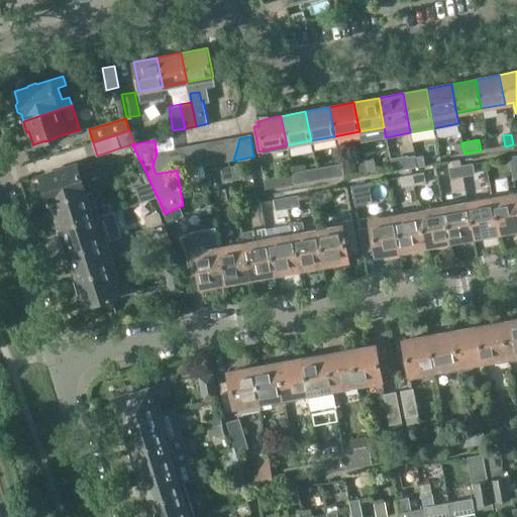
[(221,163),(233,161),(238,143),(227,140),(226,145),(221,163)]
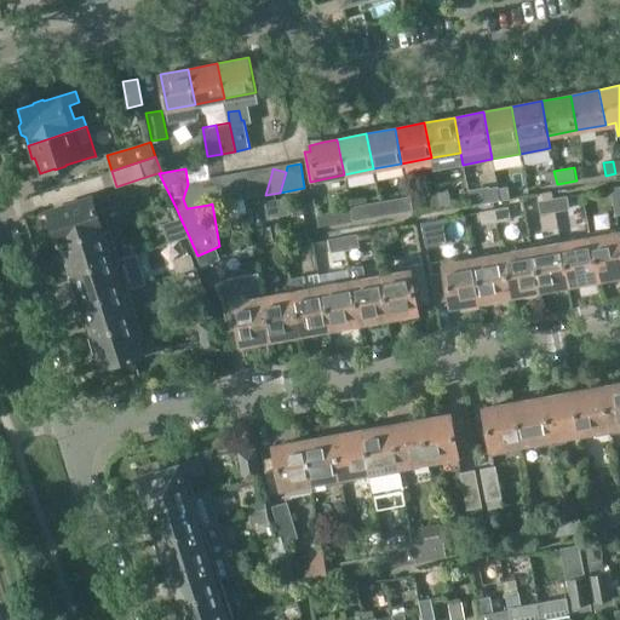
[(251,197),(265,195),(271,174),(258,171),(257,177),(251,197)]
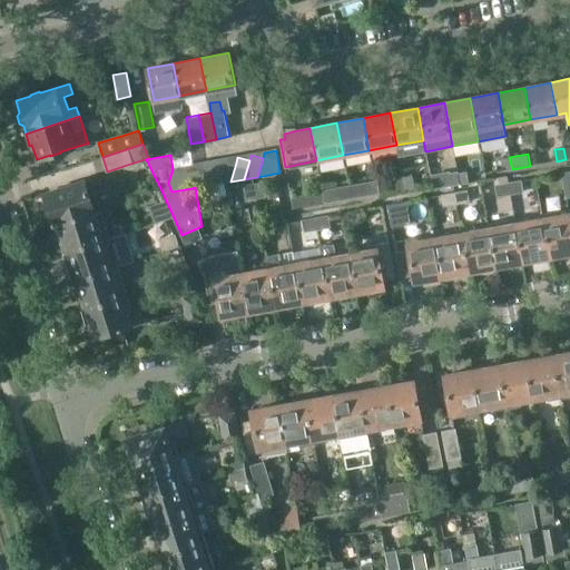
[(512,169),(509,157),(502,158),(504,170),(512,169)]
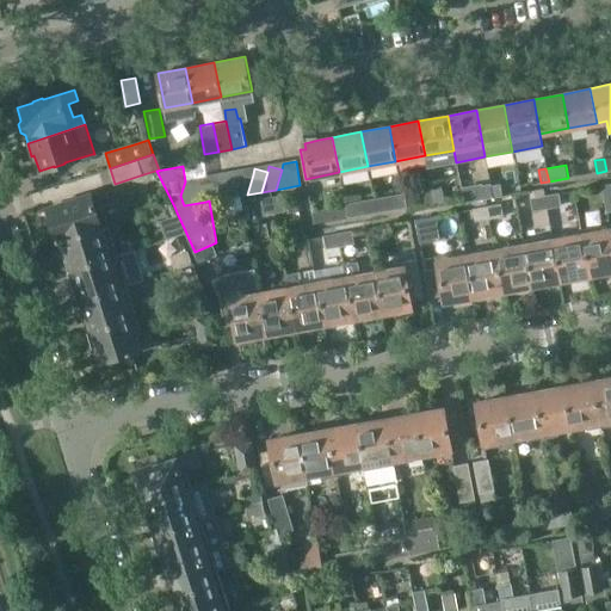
[(239,177),(234,197),(247,195),(253,174),(241,171),(239,177)]
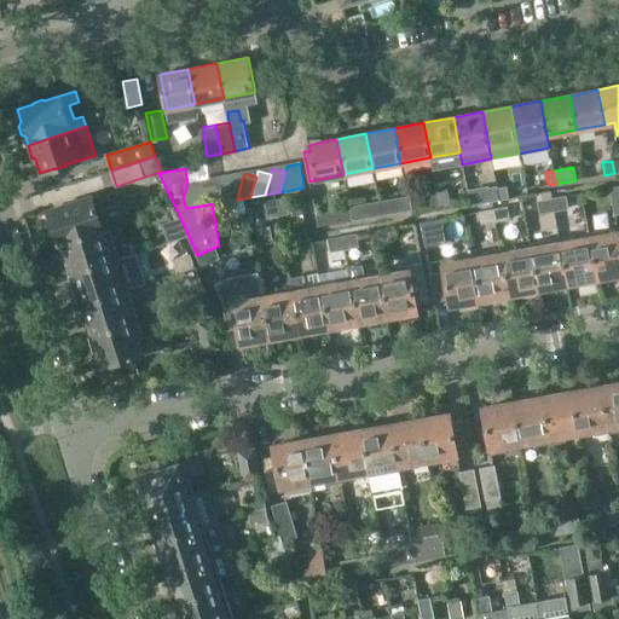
[(223,202),(237,200),(242,179),(230,175),(229,181),(223,202)]
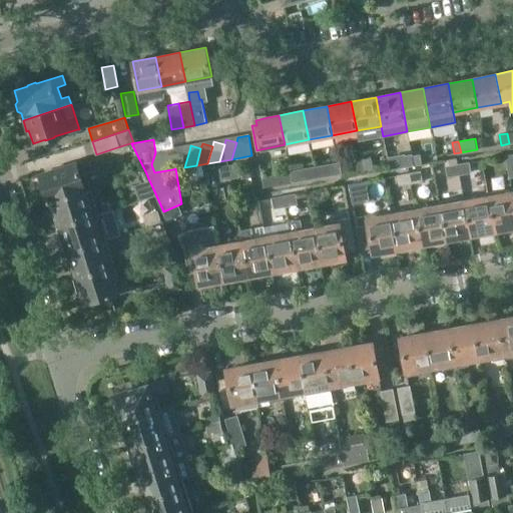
[(172,169),(175,168),(184,167),(189,150),(178,147),(177,152),(172,169)]
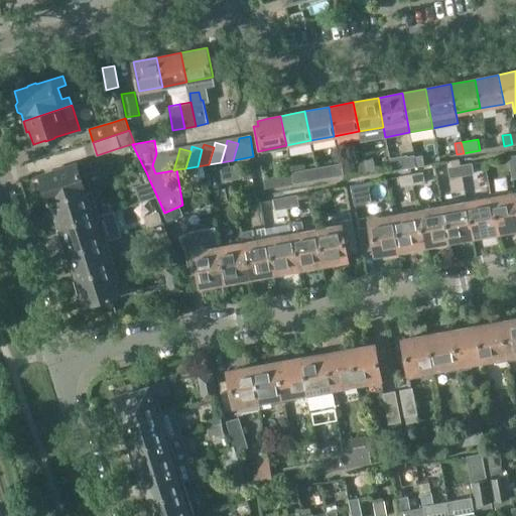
[(161,172),(173,170),(178,153),(168,150),(166,155),(161,172)]
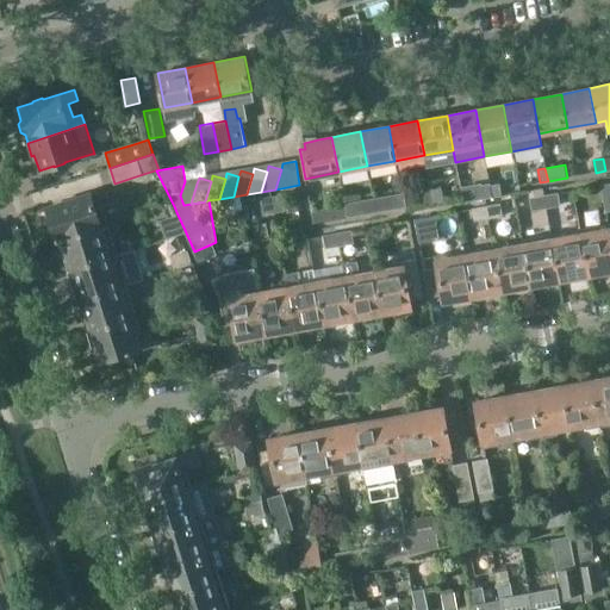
[(184,205),(191,204),(197,184),(185,181),(180,195),(184,205)]
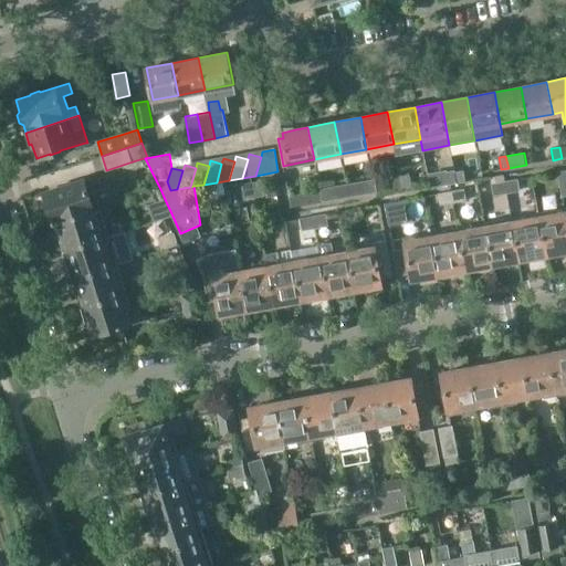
[(465,179),(464,168),(453,170),(454,173),(456,181),(465,179)]
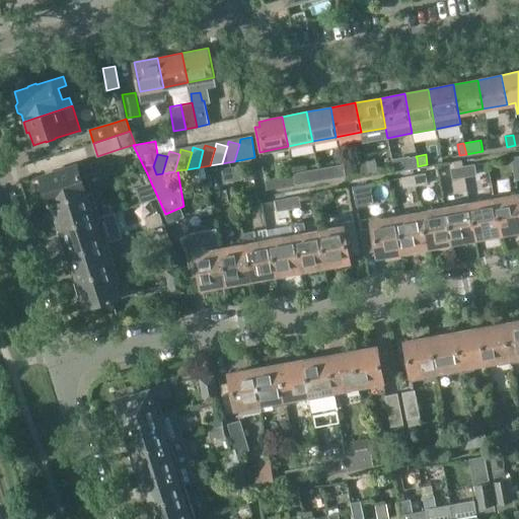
[(410,157),(392,160),(394,172),(419,167),(418,166),(417,158),(410,159),(410,157)]
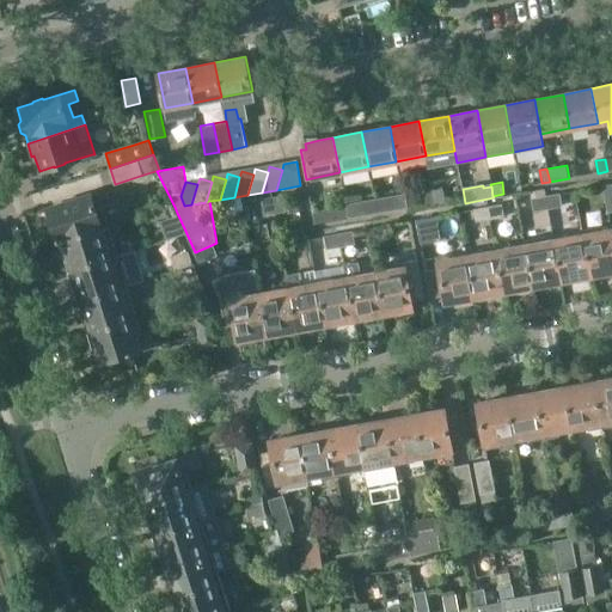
[(433,188),(435,203),(446,201),(442,187),(433,188)]
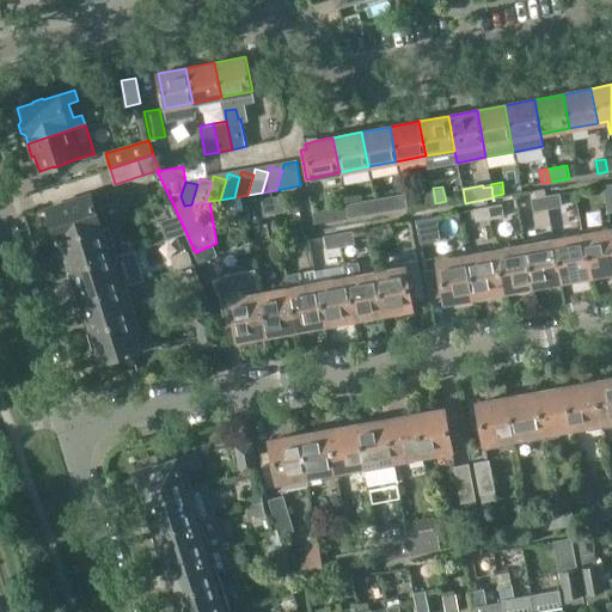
[(435,203),(433,188),(423,190),(426,204),(435,203)]
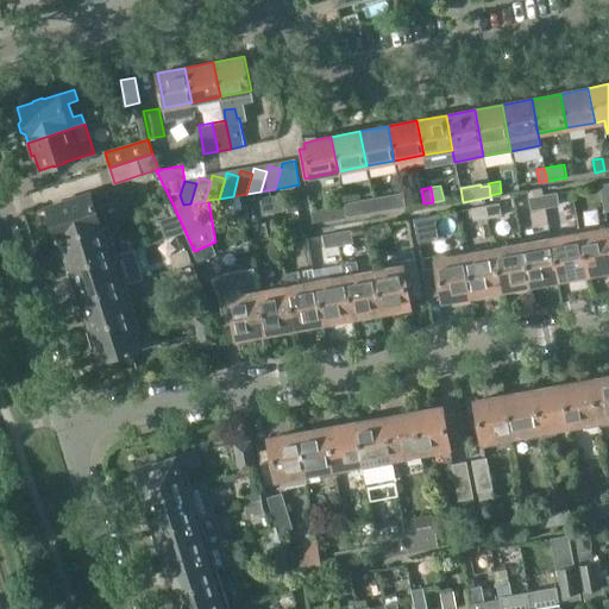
[(111,207),(106,189),(75,199),(74,198),(63,201),(64,202),(48,208),(51,220),(49,224),(52,233),(56,234),(58,242),(105,226),(100,209),(111,207)]
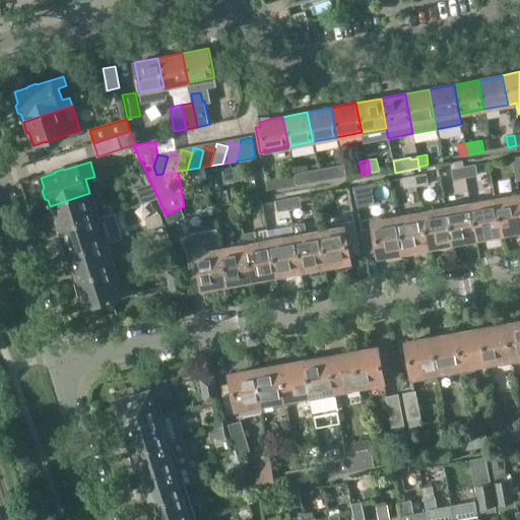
[(464,166),(466,178),(478,176),(475,164),(464,166)]
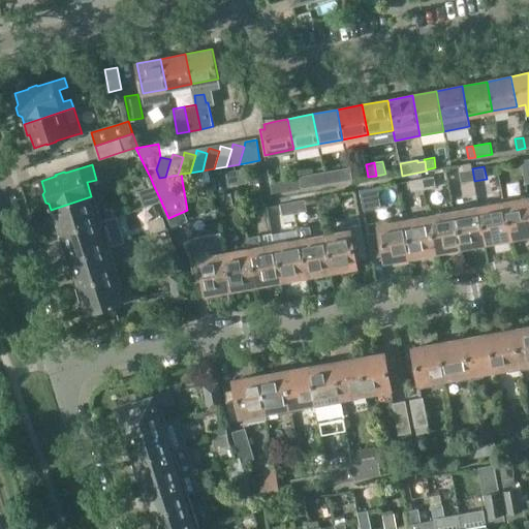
[(235,170),(238,184),(247,183),(244,168),(235,170)]
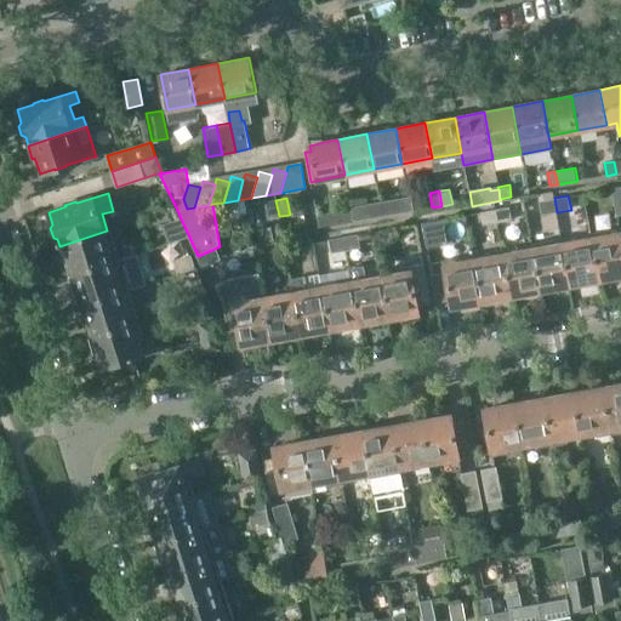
[(557,212),(554,198),(540,200),(542,215),(557,212)]
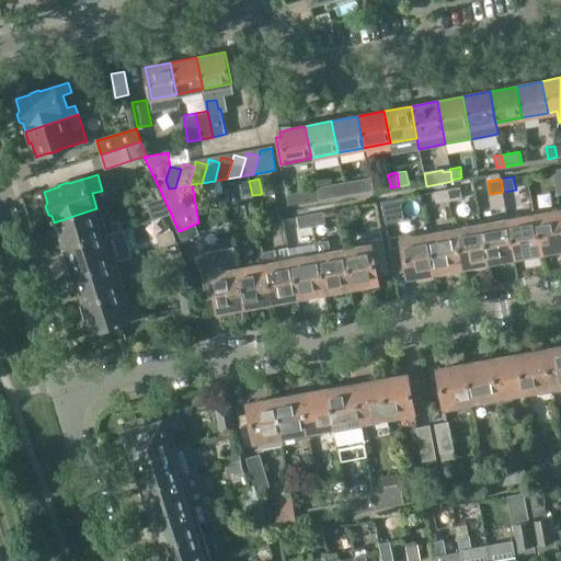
[(344,181),(347,195),(355,193),(353,180),(344,181)]
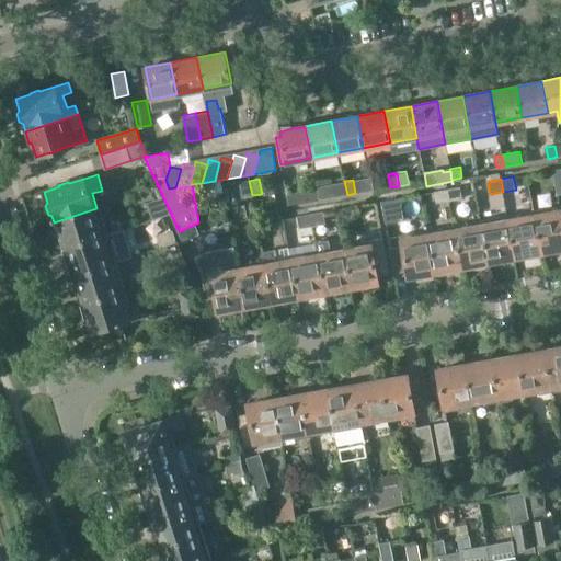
[(252,195),(249,181),(239,182),(242,196),(252,195)]
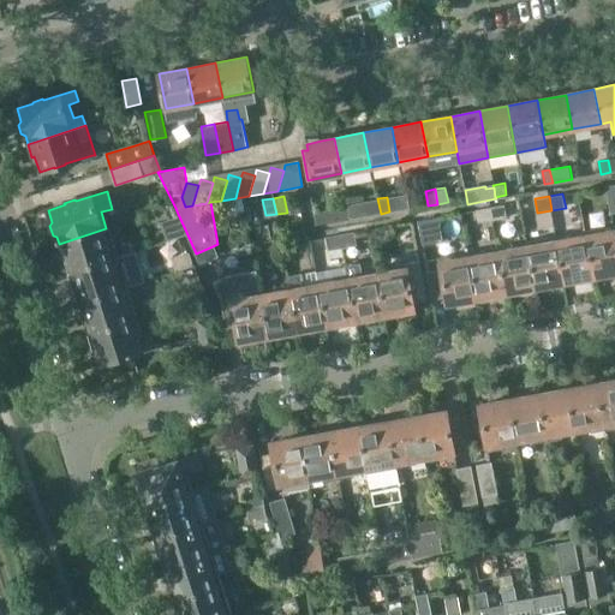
[(368,201),(370,215),(381,214),(377,198),(368,201)]
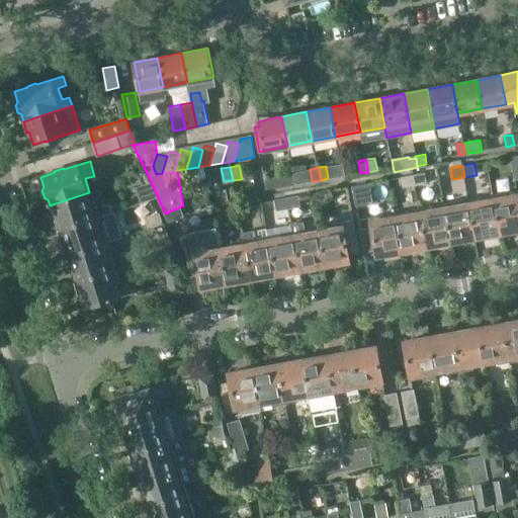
[(282,175),(265,179),(267,190),(296,185),(293,169),(281,171),(282,175)]
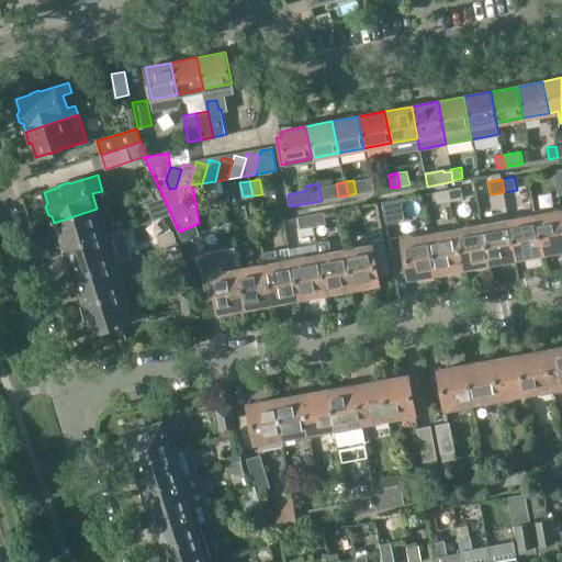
[(447,189),(450,202),(463,200),(461,187),(447,189)]
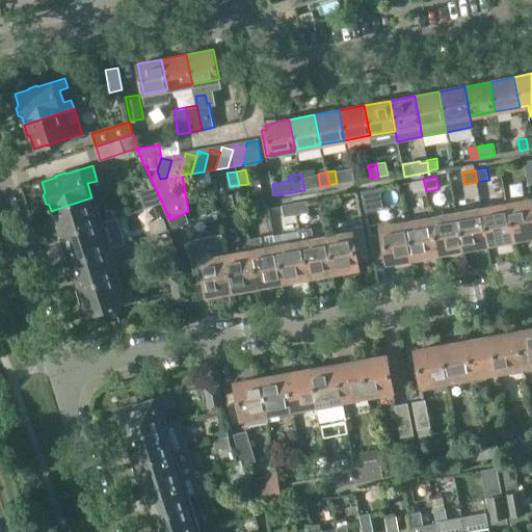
[(426,191),(423,179),(411,181),(414,193),(426,191)]
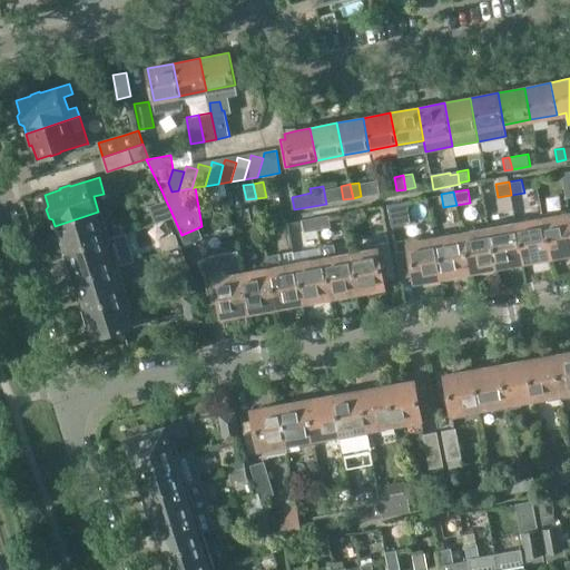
[(173,215),(165,198),(149,204),(155,222),(173,215)]
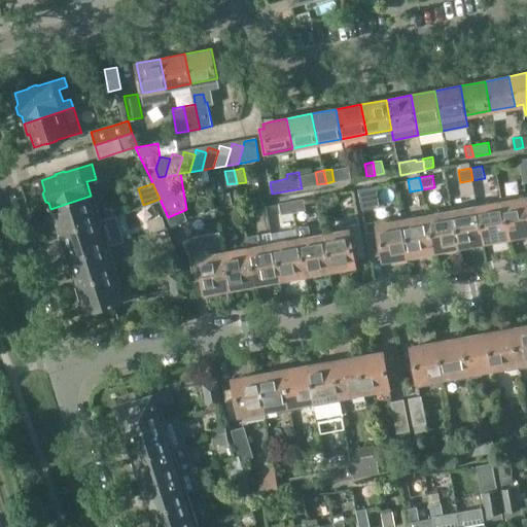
[(358,190),(362,210),(379,207),(375,187),(358,190)]
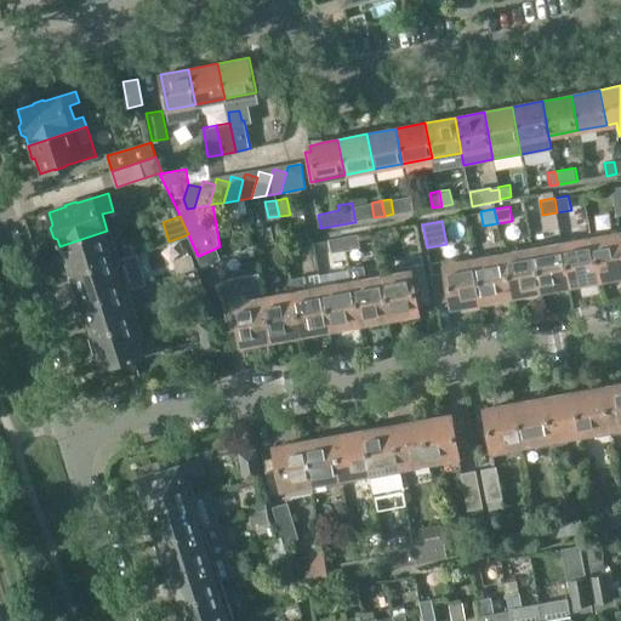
[(599,280),(620,275),(620,232),(620,229),(590,234),(599,280)]
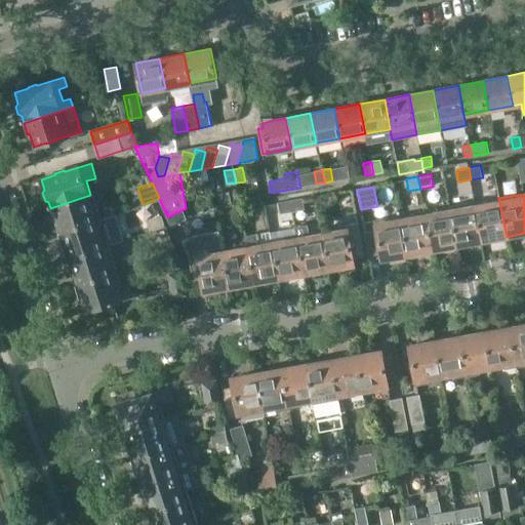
[(57,217),(62,233),(98,221),(90,195),(50,208),(53,219),(57,217)]
